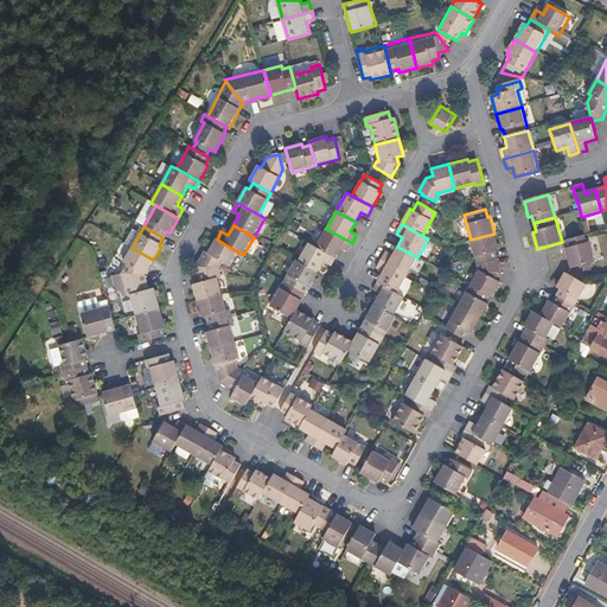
[(352,243),(326,229),(315,248),(334,259),(339,248),(346,253),(352,243)]
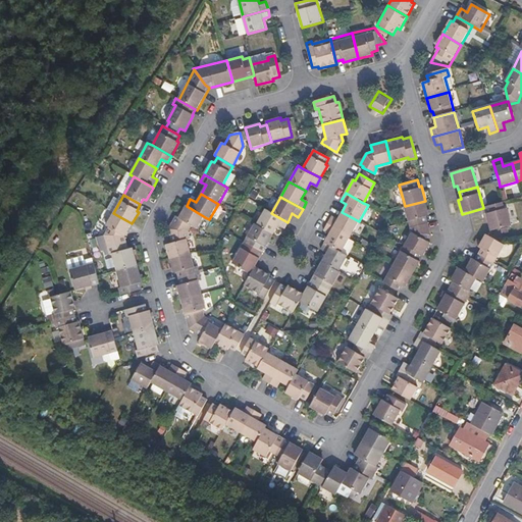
[(425,201),(405,206),(409,221),(411,227),(428,223),(426,216),(429,215),(425,201)]
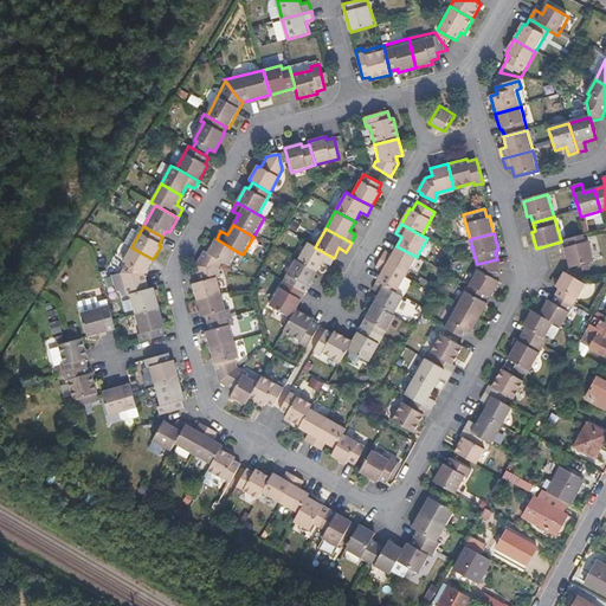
[(562,249),(565,247),(571,268),(594,260),(590,242),(586,243),(584,236),(561,242),(562,249)]
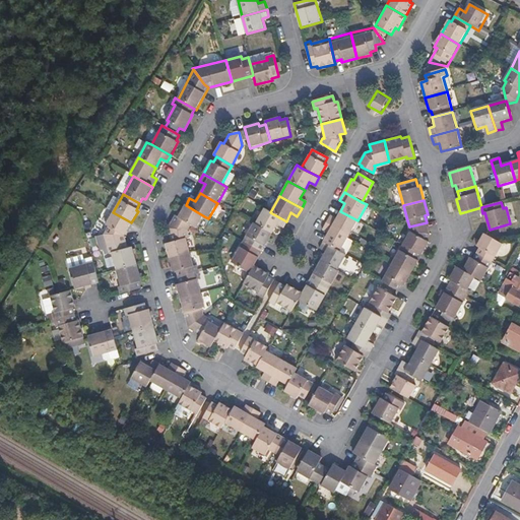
[(178,219),(175,217),(168,231),(188,234),(191,228),(197,230),(204,216),(186,205),(178,219)]
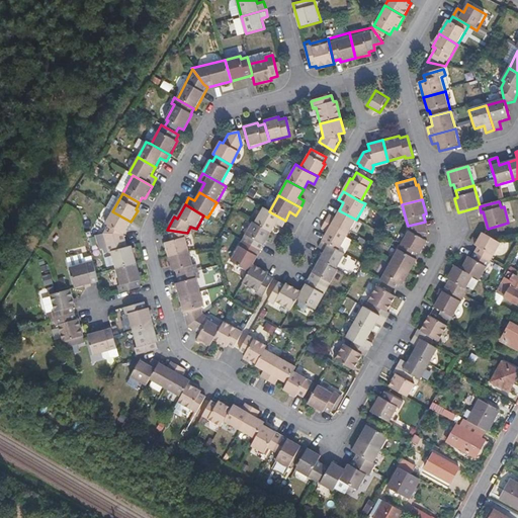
[(269,211),(263,208),(254,225),(270,234),(275,225),(281,228),(285,221),(269,211)]
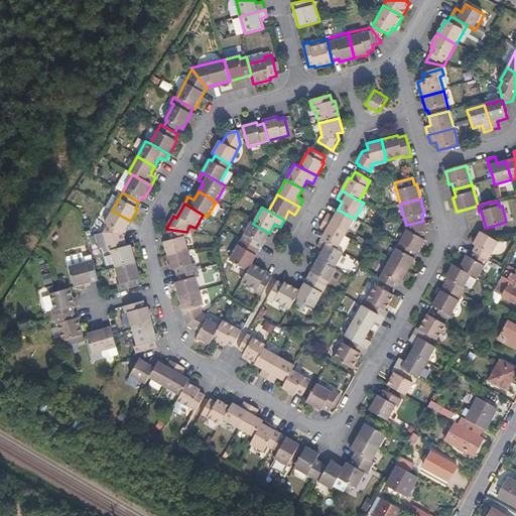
[(328,215),(324,222),(347,235),(355,219),(338,210),(333,218),(328,215)]
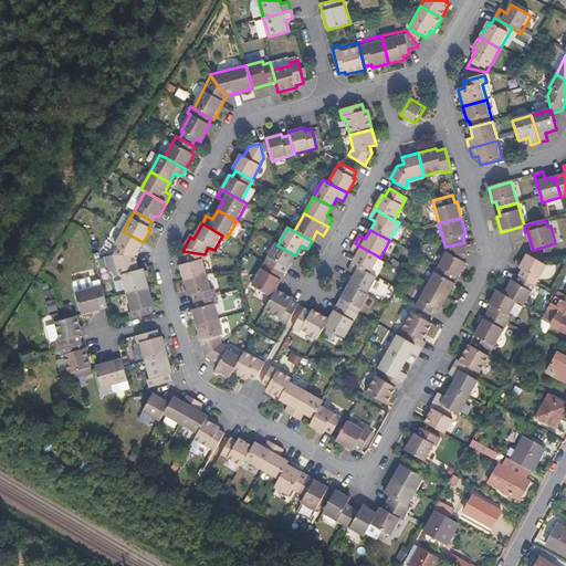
[(114,245),(117,248),(112,257),(116,270),(137,264),(135,257),(143,242),(123,231),(114,245)]
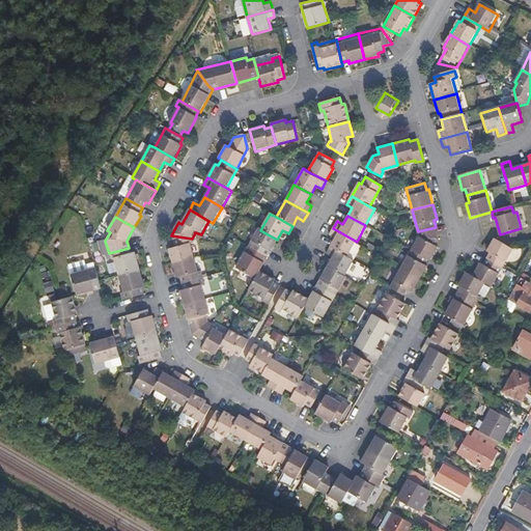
[(418,231),(419,235),(411,251),(426,259),(429,261),(437,248),(435,247),(439,239),(436,227),(418,231)]
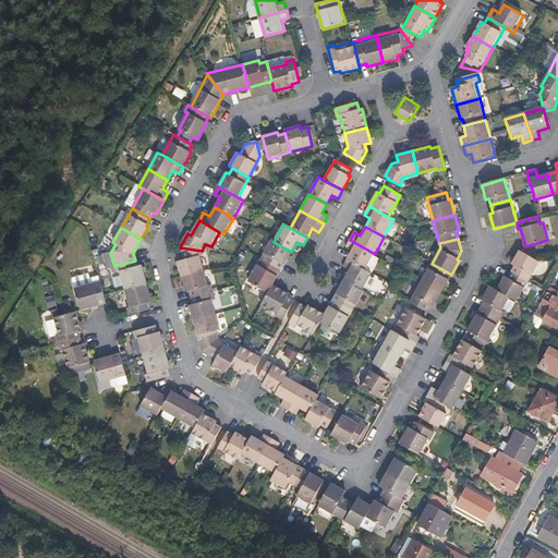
[(346,247),(352,251),(347,259),(365,270),(375,254),(350,240),(346,247)]
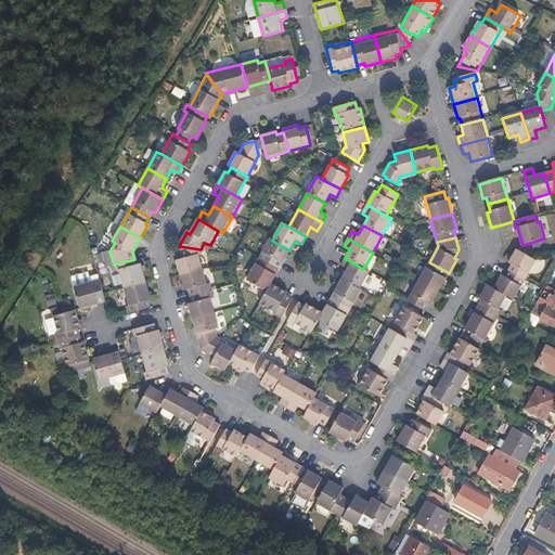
[(272,241),(270,240),(260,258),(279,269),(289,250),(272,241)]
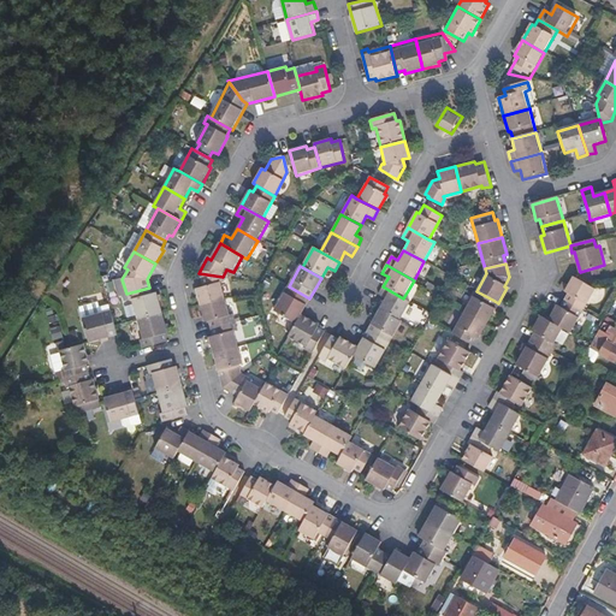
[(223,277),(199,273),(201,288),(195,289),(200,306),(225,300),(220,283),(225,282),(223,277)]
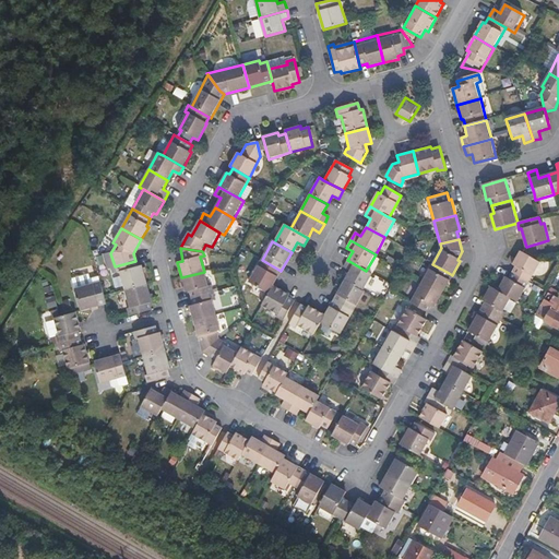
[(512,265),(514,266),(511,273),(531,284),(543,261),(524,251),(521,250),(512,265)]
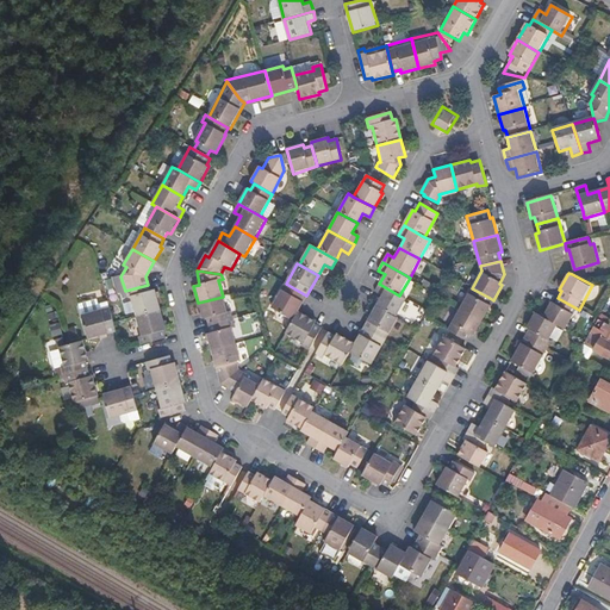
[(306,296),(286,284),(272,307),(293,319),(298,312),(306,296)]
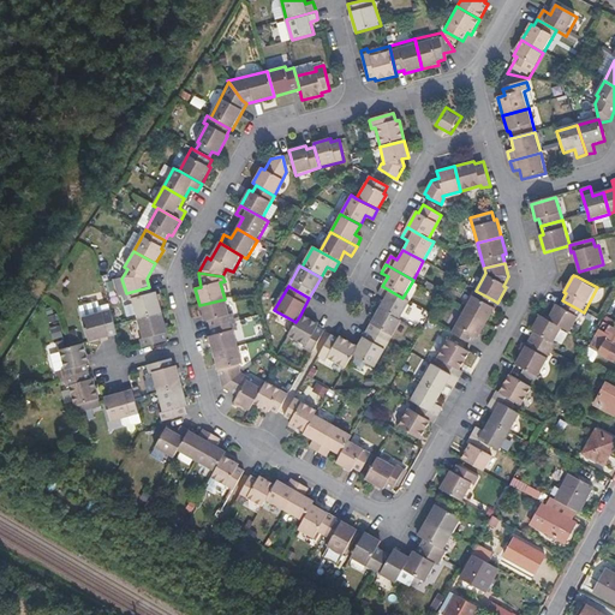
[(377,296),(384,299),(378,310),(400,322),(411,303),(402,298),(382,286),(377,296)]
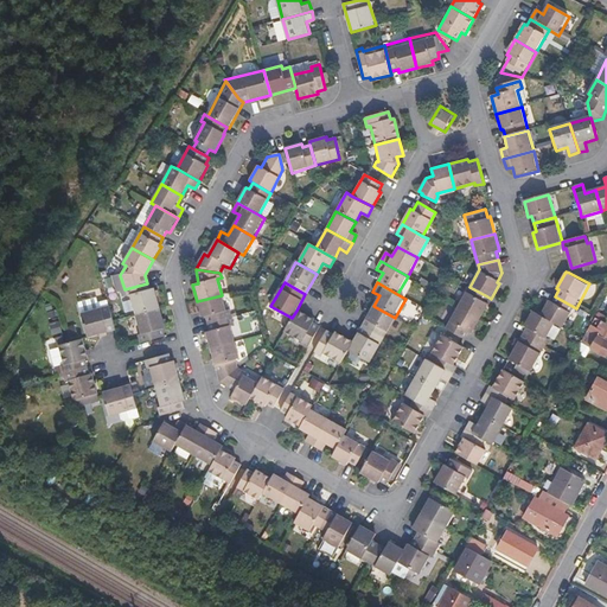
[(128,299),(132,298),(136,317),(159,310),(153,289),(148,291),(147,283),(125,289),(128,299)]
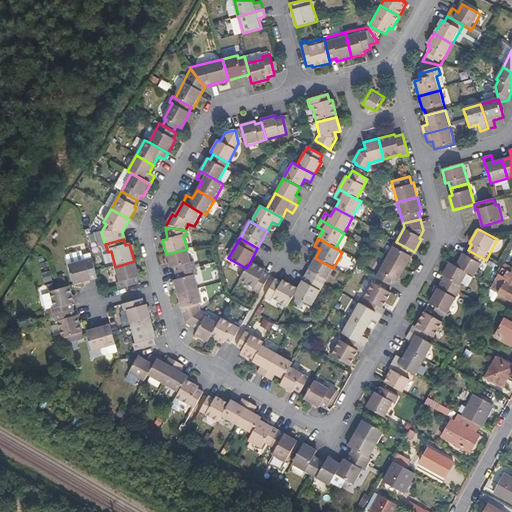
[(411,250),(396,242),(386,260),(404,271),(411,258),(408,256),(411,250)]
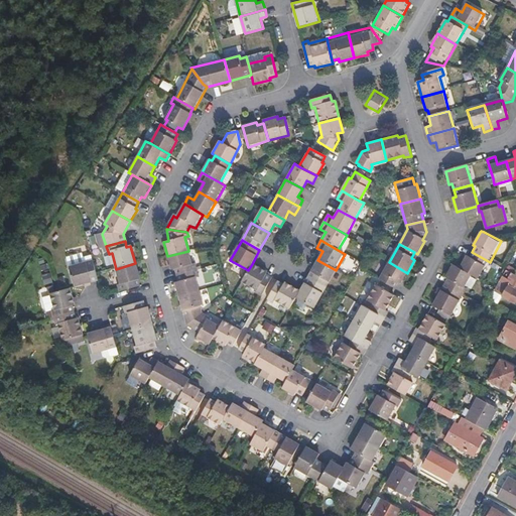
[(188,251),(167,256),(171,270),(174,269),(176,276),(199,269),(197,263),(192,264),(188,251)]
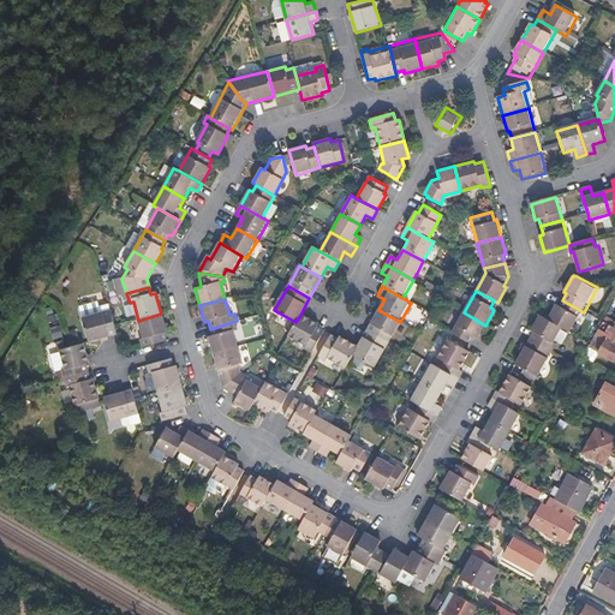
[(559,309),(555,306),(548,321),(561,329),(571,334),(584,312),(562,300),(559,309)]
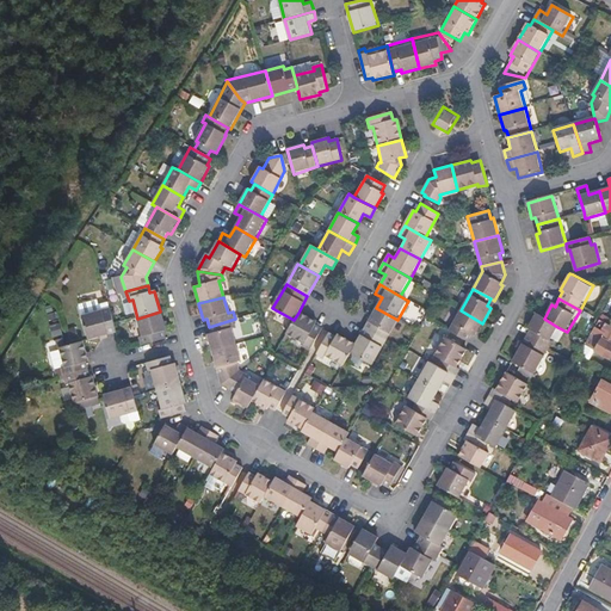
[(96,302),(78,307),(80,318),(98,312),(97,307),(96,302)]
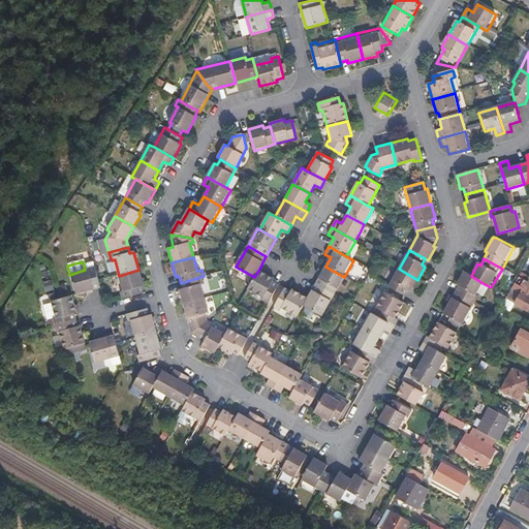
[(344,277),(325,267),(315,285),(334,296),(344,277)]
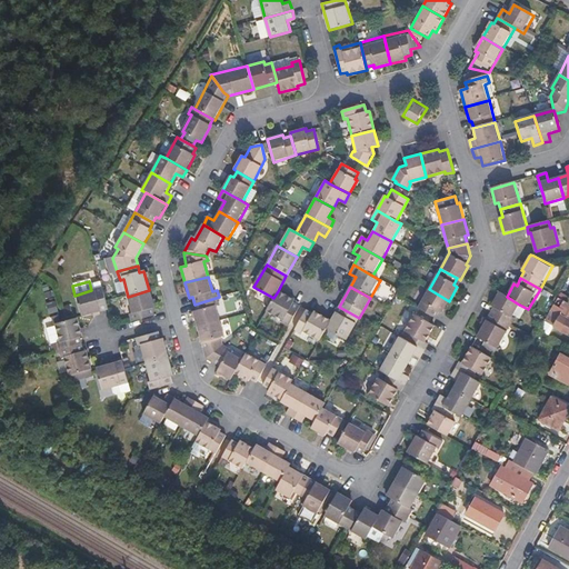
[(91,290),(75,296),(80,317),(85,316),(107,310),(105,303),(100,288),(91,290)]
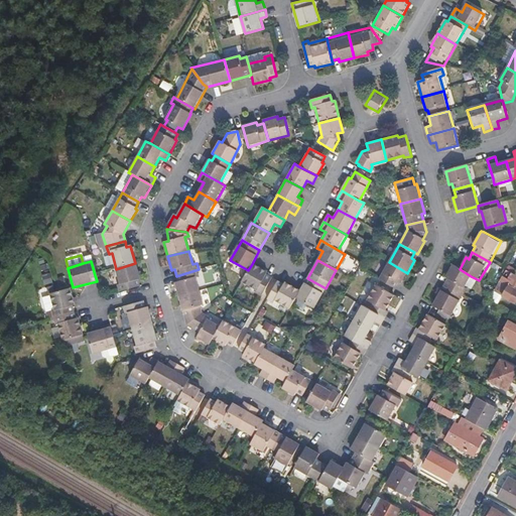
[(407,273),(389,262),(378,280),(393,290),(397,283),(400,285),(407,273)]
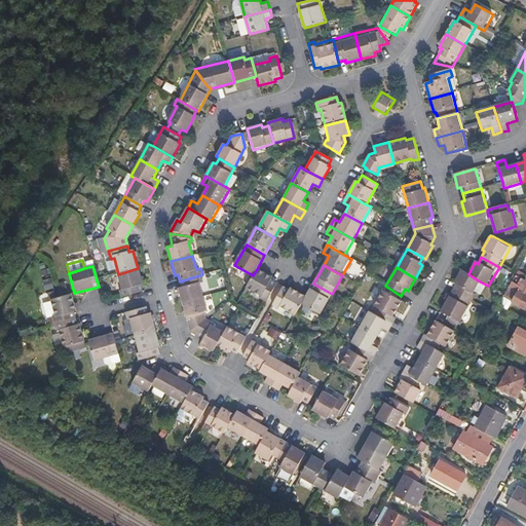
[(138,268),(118,274),(122,289),(119,290),(122,298),(142,293),(140,287),(143,286),(138,268)]
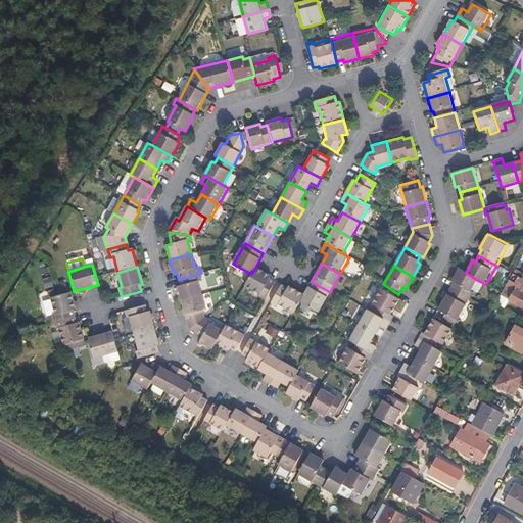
[(255,268),(251,274),(244,286),(259,294),(258,296),(265,300),(275,282),(269,278),(270,276),(255,268)]
